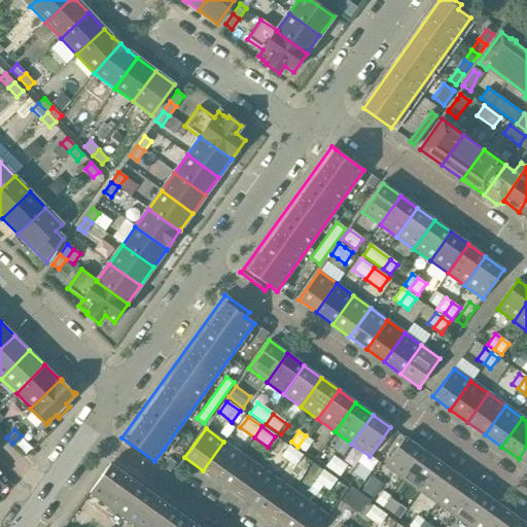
[(297,447),(305,452),(313,441),(306,435),(297,447)]
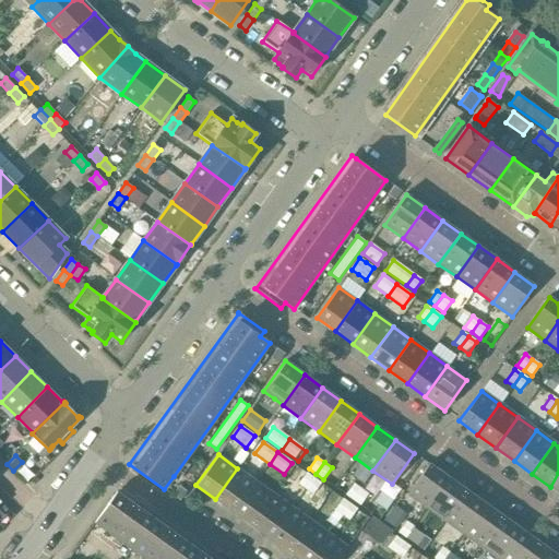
[(428,464),(406,495),(426,508),(448,477),(428,464)]
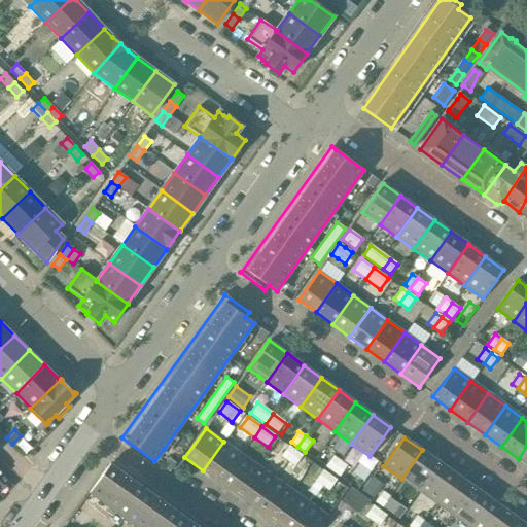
[(203,470),(219,482),(241,454),(223,442),(203,470)]
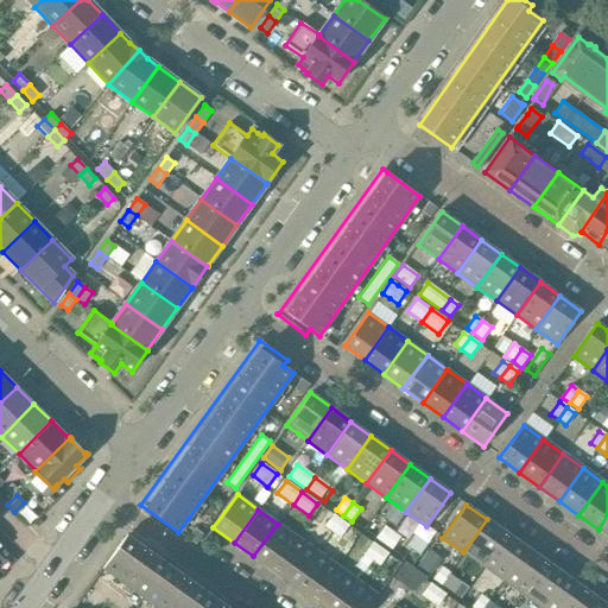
[(324,527),(331,532),(340,520),(334,514),(324,527)]
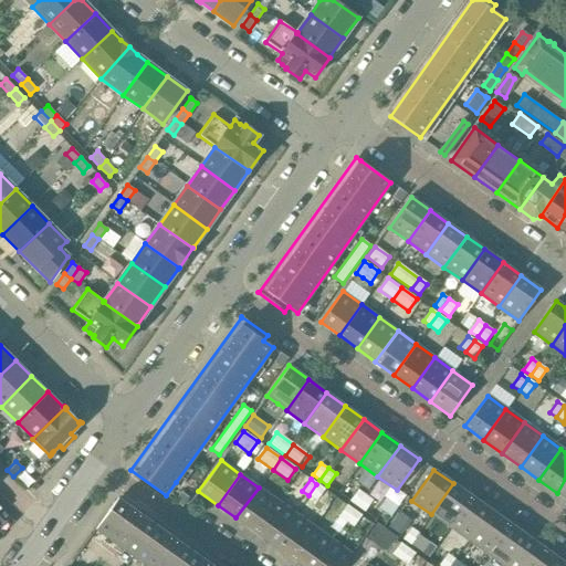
[(431,514),(449,527),(471,496),(453,483),(431,514)]
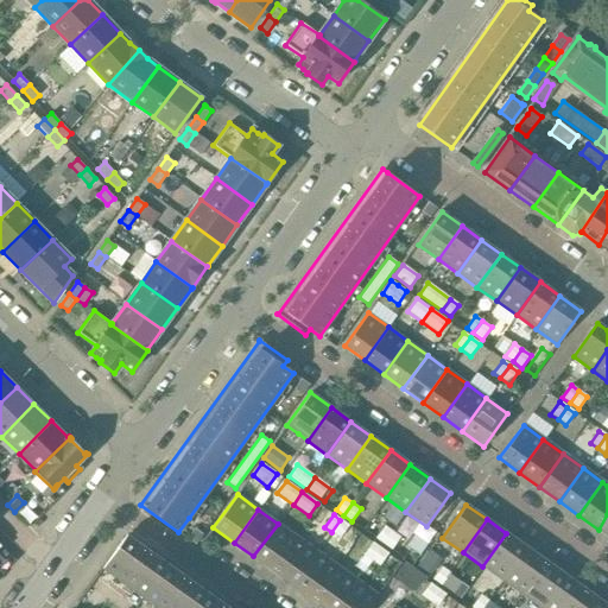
[(340,538),(349,526),(340,520),(331,532),(340,538)]
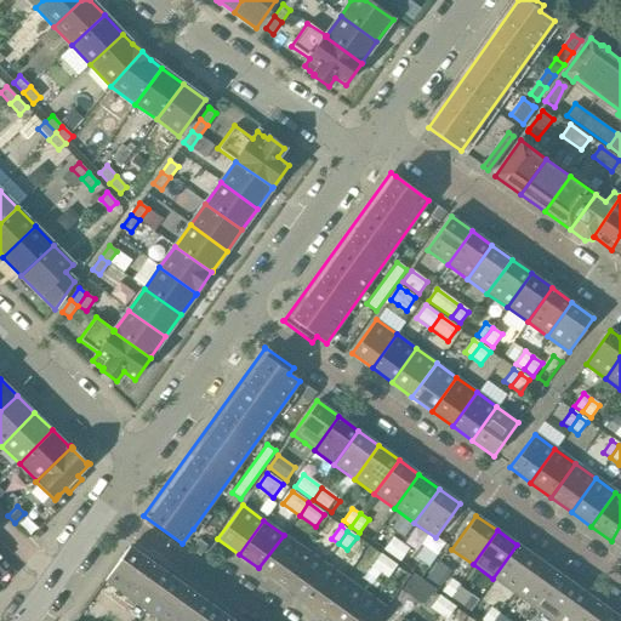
[(303,550),(284,535),(258,568),(279,582),(303,550)]
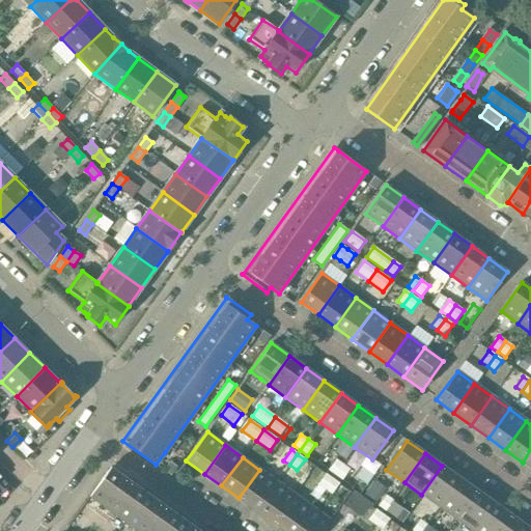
[(335,475),(342,464),(336,458),(328,470),(335,475)]
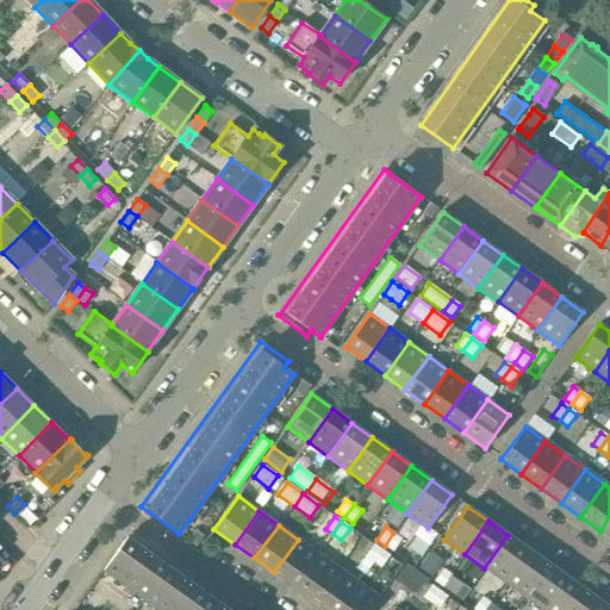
[(187,540),(195,546),(203,536),(194,530),(187,540)]
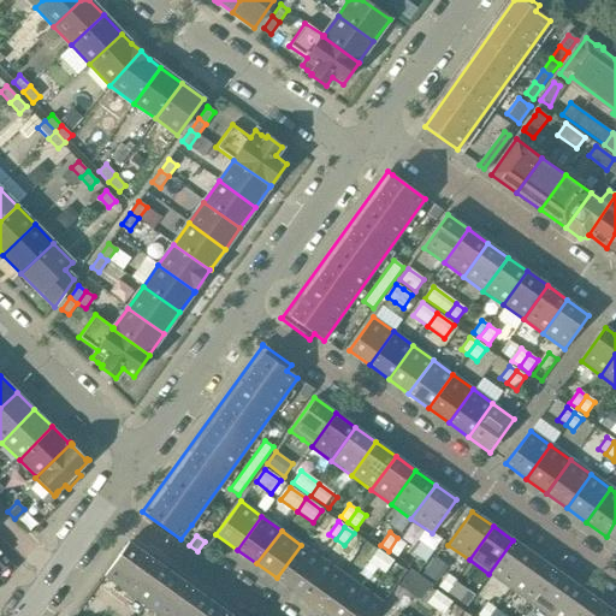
[(105,575),(160,615),(242,615),(191,580),(132,537),(129,542),(105,575)]
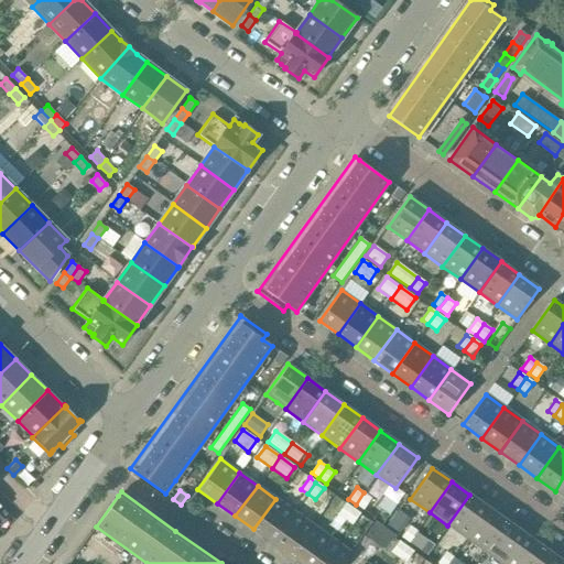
[(364,492),(356,505),(362,510),(371,498),(364,492)]
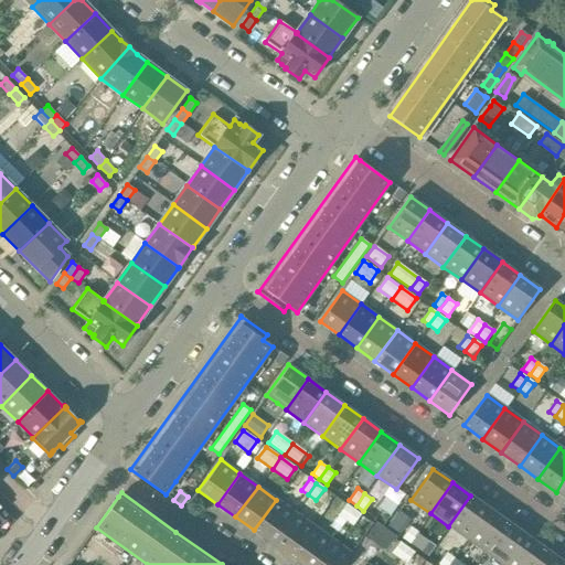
[(489,509),(470,496),(448,526),(467,540),(489,509)]
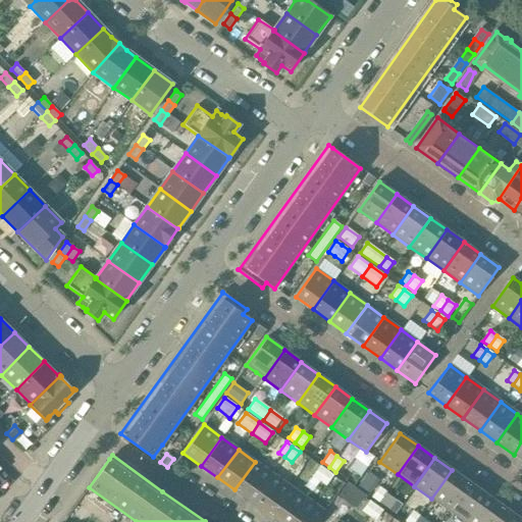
[(272,474),(255,462),(235,489),(252,502),(272,474)]
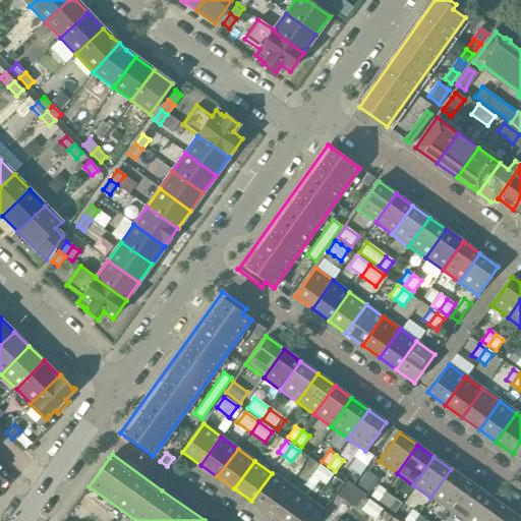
[(317,480),(326,470),(319,465),(311,475),(317,480)]
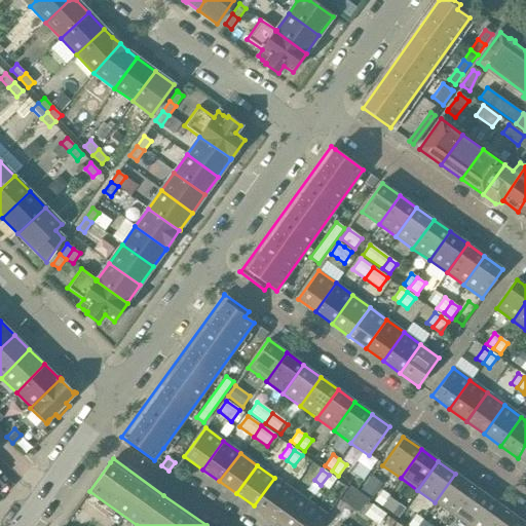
[(472,486),(455,474),(435,502),(451,515),(472,486)]
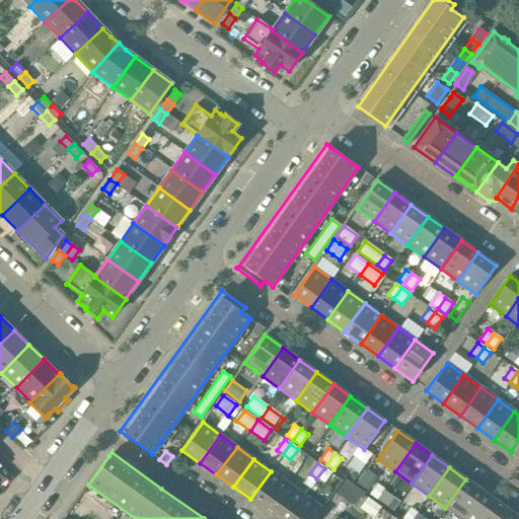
[(324,468),(316,478),(323,484),(331,473),(324,468)]
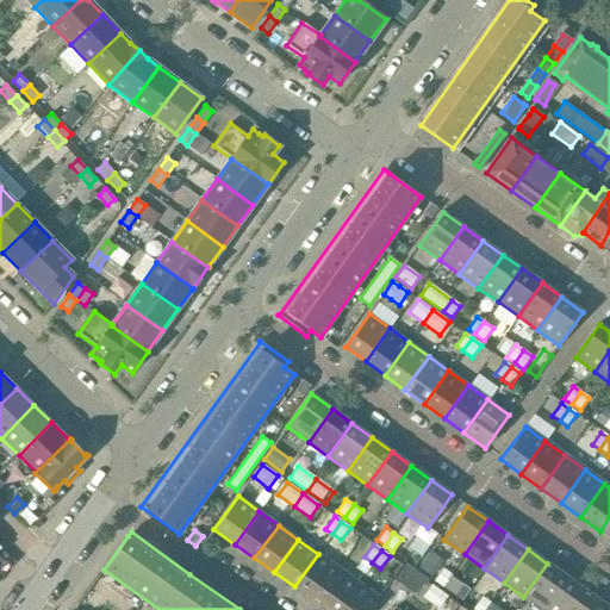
[(294,586),(313,601),(337,568),(318,554),(294,586)]
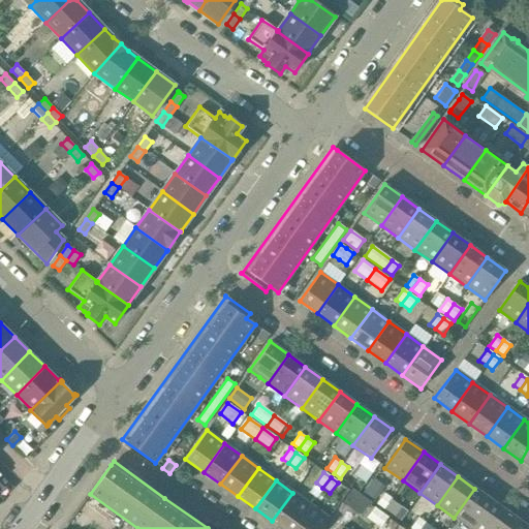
[(471,528),(492,501),(474,489),(454,518),(469,528),(471,528)]
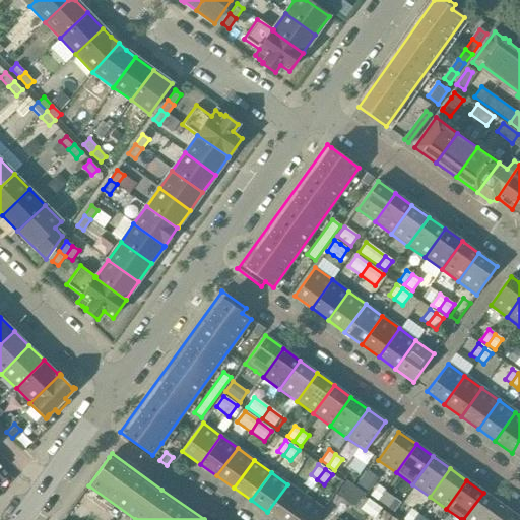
[(267,512),(277,519),(286,519),(305,497),(287,484),(267,512)]
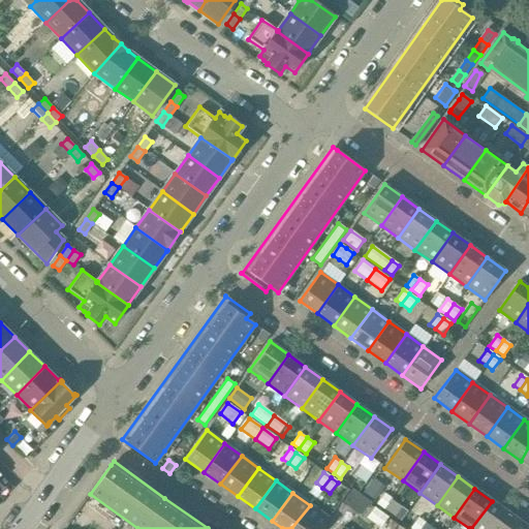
[(376,504),(382,508),(391,497),(384,493),(376,504)]
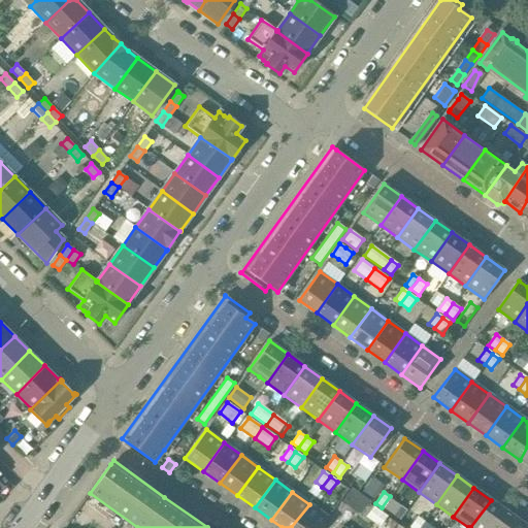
[(382,507),(390,514),(398,502),(390,496),(382,507)]
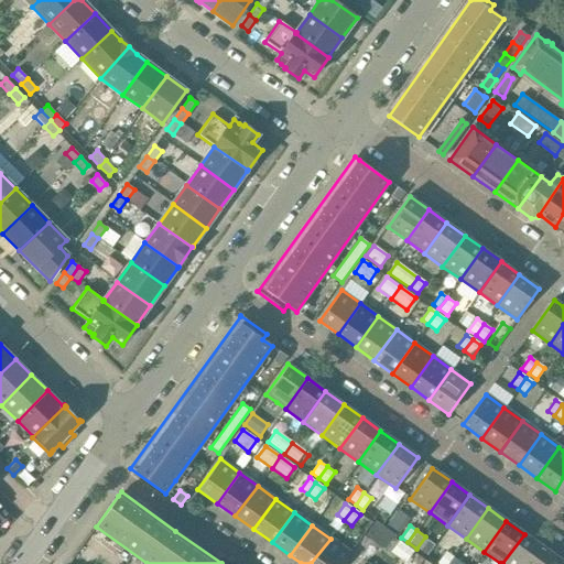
[(530,563),(542,548),(524,534),(502,563),(530,563)]
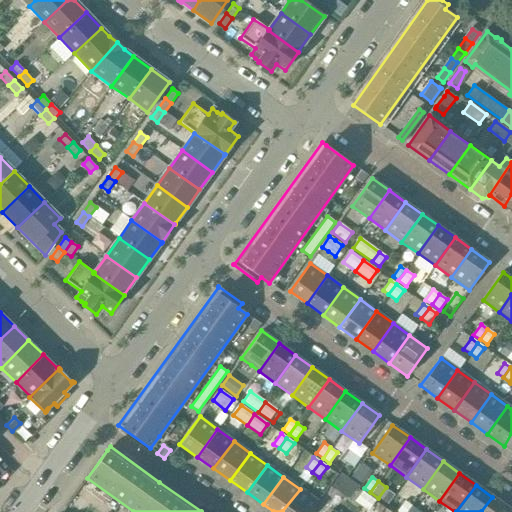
[(309,511),(317,501),(300,489),(282,511),(309,511)]
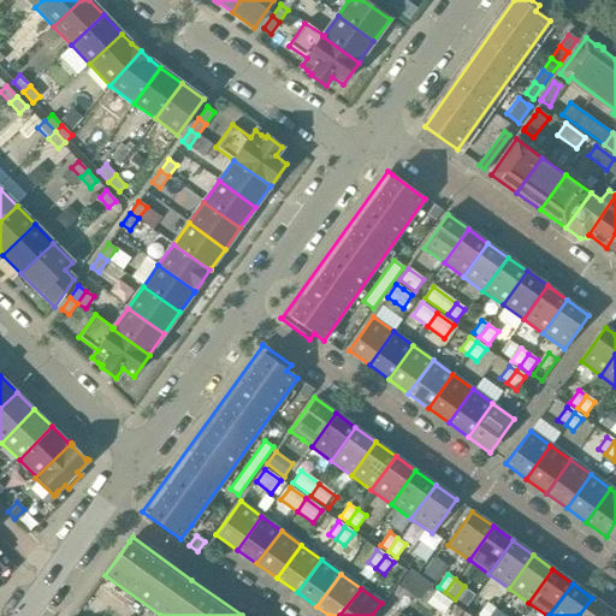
[(426,604),(433,609),(442,597),(436,592),(426,604)]
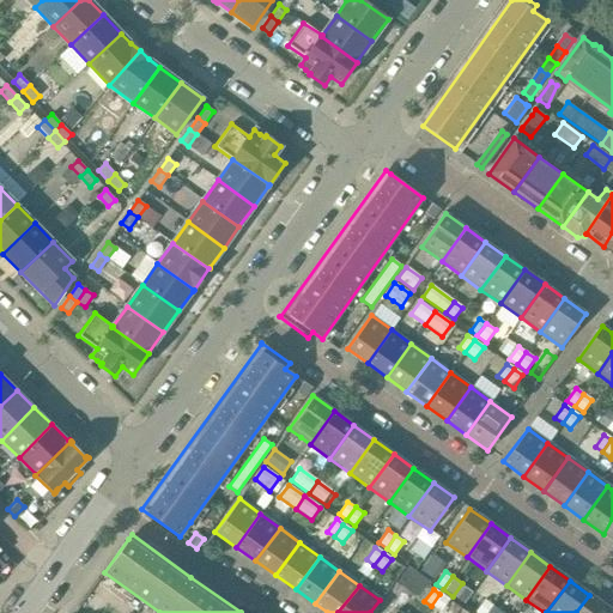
[(441,612),(449,601),(439,594),(431,606),(441,612)]
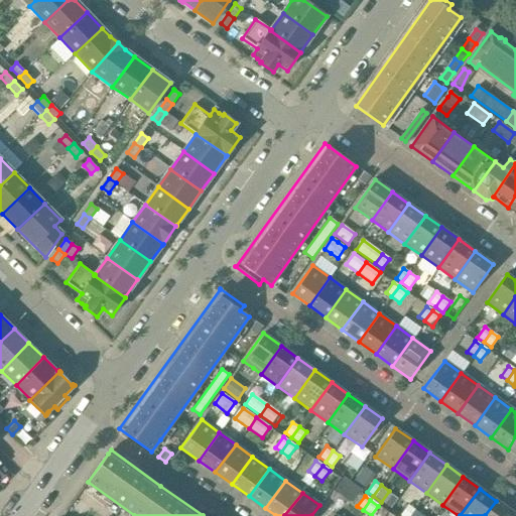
[(485,515),(512,515),(514,514),(496,501),(485,515)]
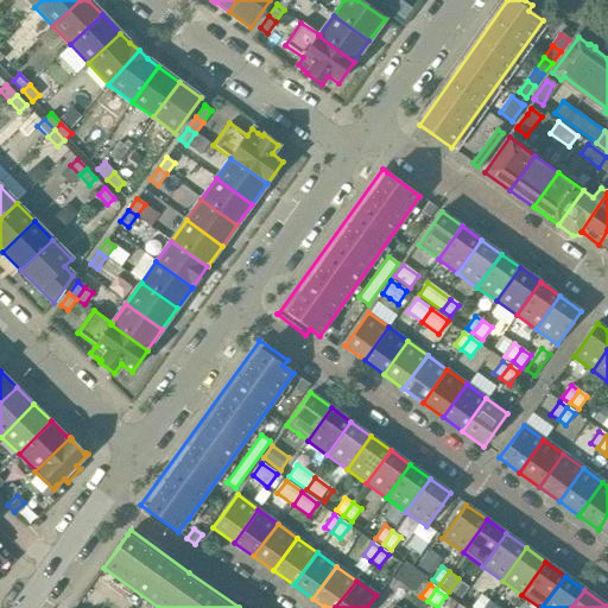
[(472,607),(481,607),(488,600),(481,595),(472,607)]
